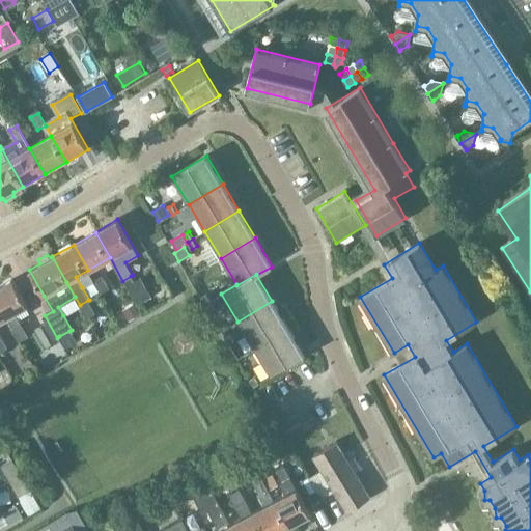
[(131,276),(122,281),(136,304),(141,301),(151,296),(140,277),(134,281),(131,276)]
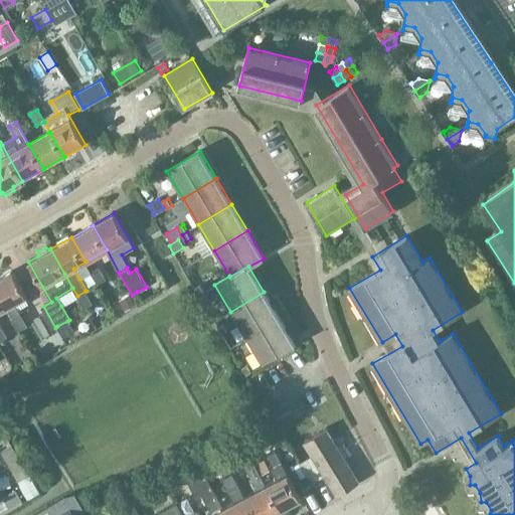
[(100,270),(92,274),(99,286),(107,282),(100,270)]
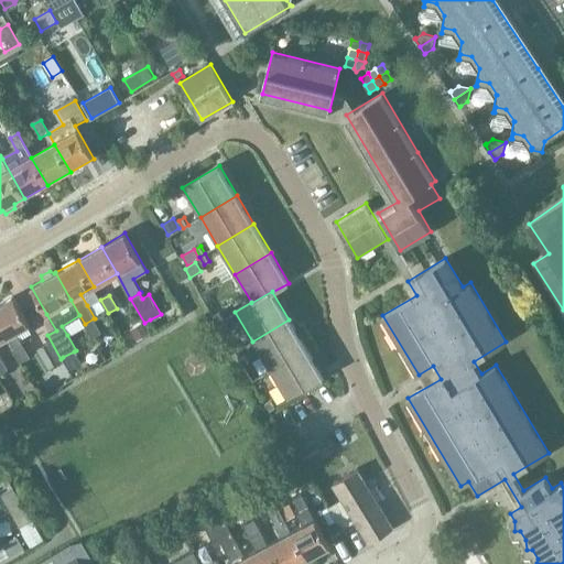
[(13,299),(0,306),(0,328),(6,338),(20,362),(30,357),(22,345),(15,333),(29,325),(13,299)]
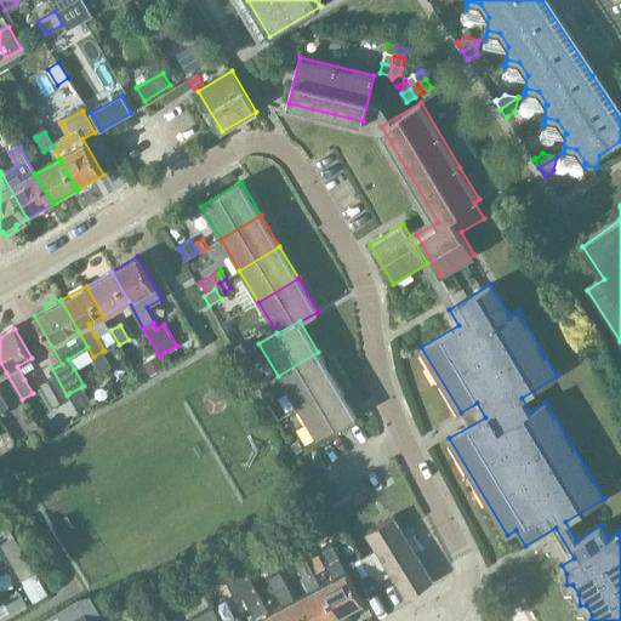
[(237,351),(241,359),(248,355),(243,347),(237,351)]
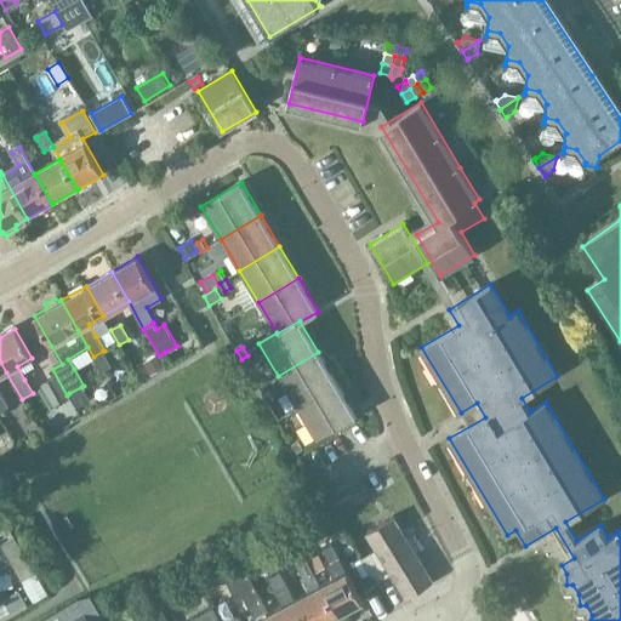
[(103,351),(93,357),(93,358),(101,369),(110,363),(103,351)]
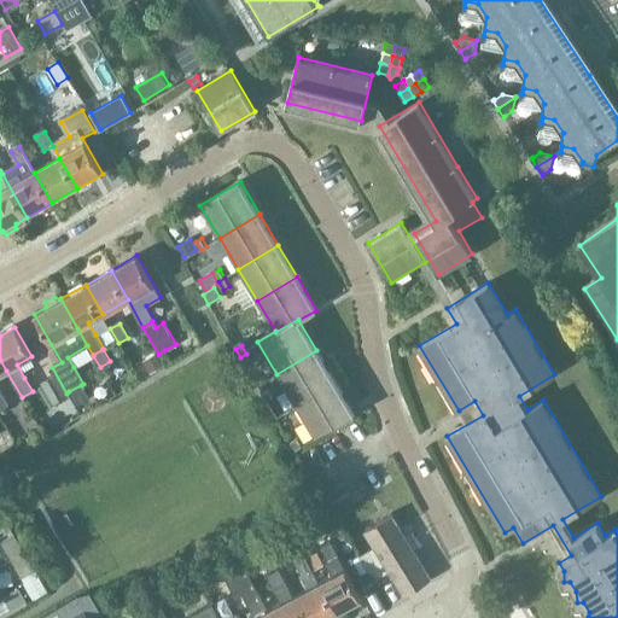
[(296,406),(336,382),(316,350),(277,374),(296,406)]
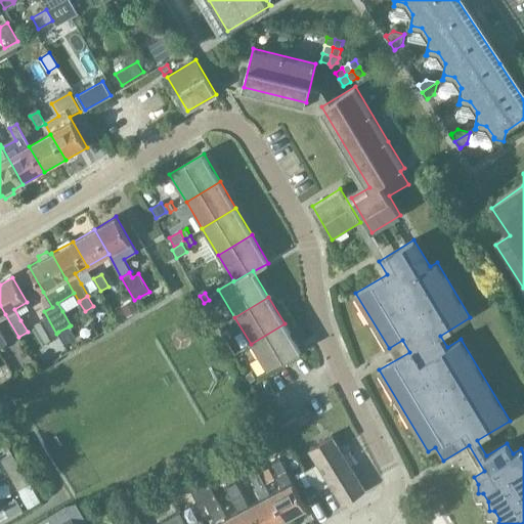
[(204,303),(208,310),(213,307),(209,300),(204,303)]
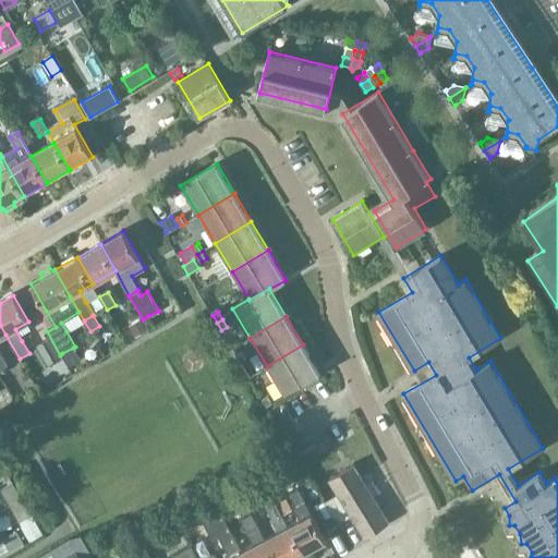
[(143,324),(133,329),(136,337),(147,330),(143,324)]
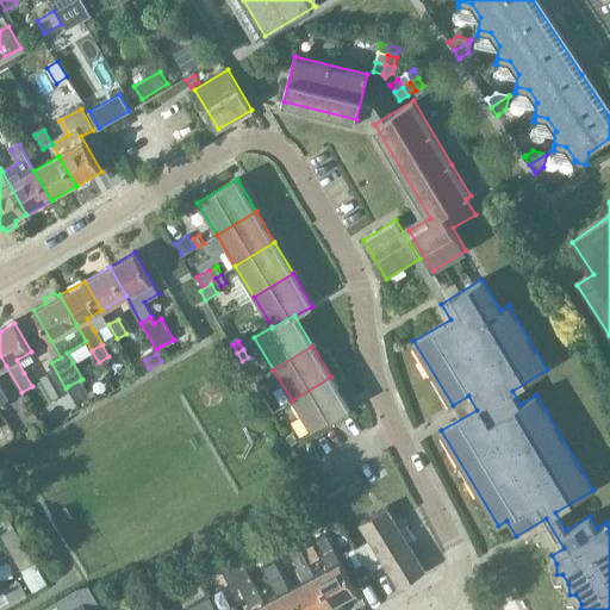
[(55,371),(41,379),(53,400),(67,392),(55,371)]
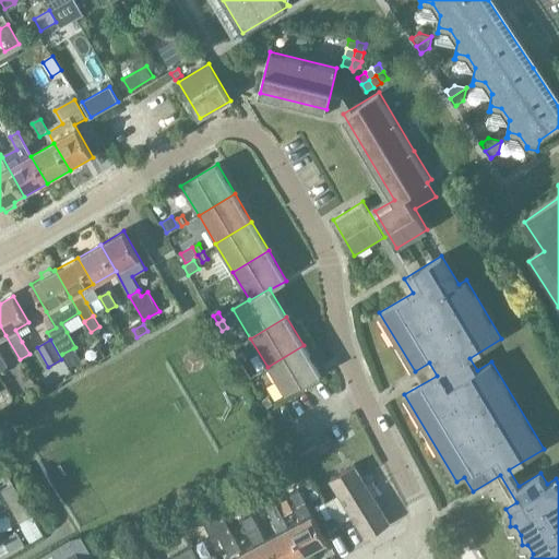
[(321,375),(304,345),(268,367),(285,396),(321,375)]
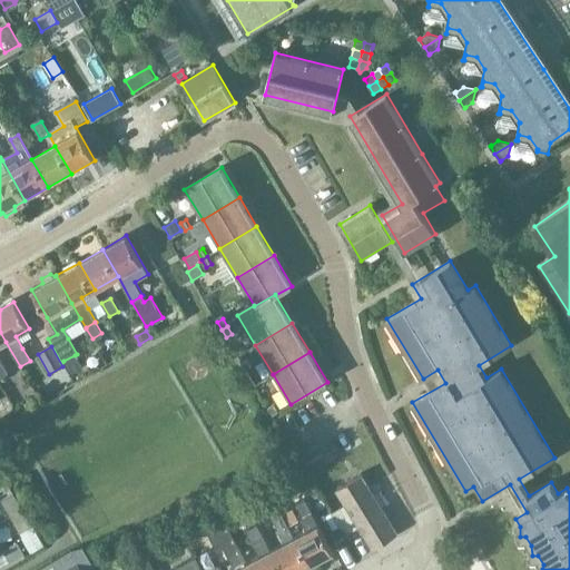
[(248,362),(243,365),(247,373),(253,370),(248,362)]
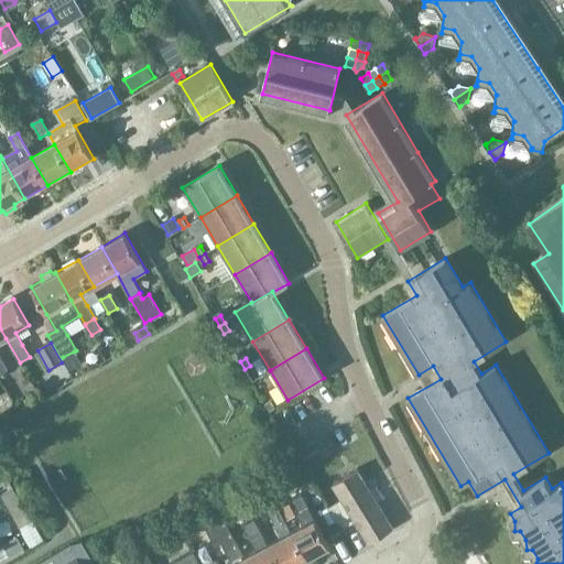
[(272,403),(267,405),(271,413),(277,411),(272,403)]
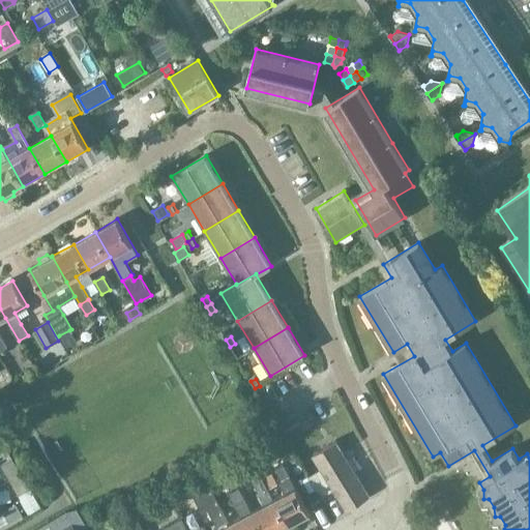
[(0,438),(0,437),(0,457),(8,452),(0,438)]
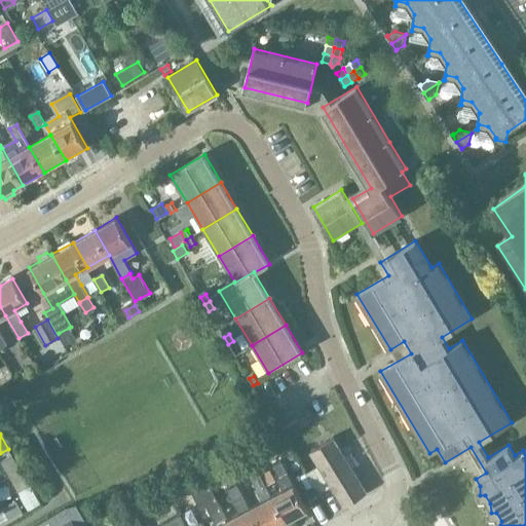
[(341,450),(333,437),(310,451),(318,463),(341,450)]
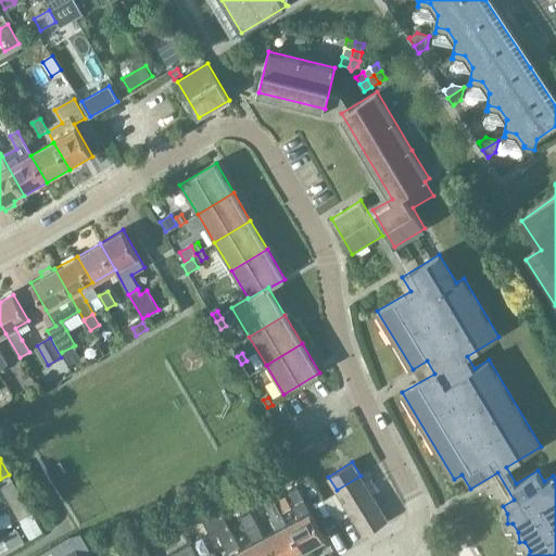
[(361,476),(337,490),(338,492),(351,514),(364,535),(371,531),(388,521),(389,520),(361,476)]
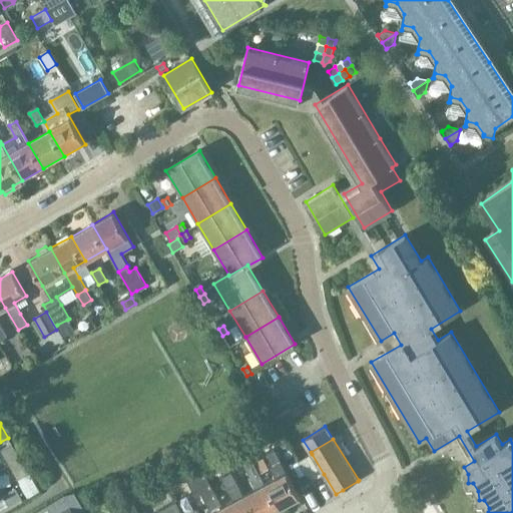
[(10,467),(21,460),(13,446),(2,452),(10,467)]
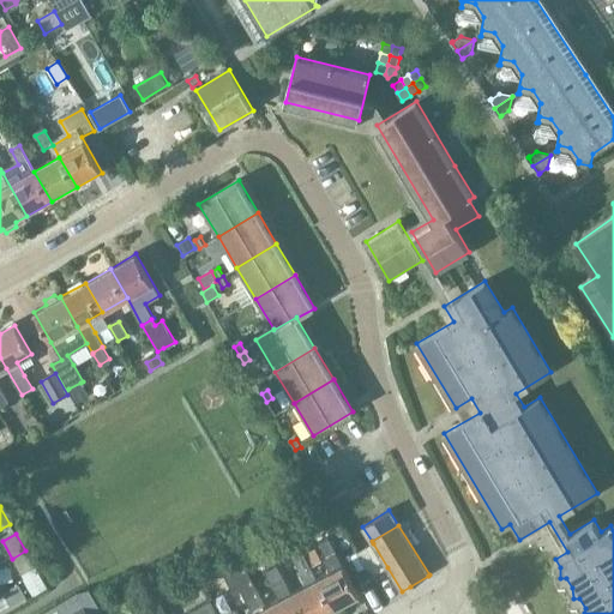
[(327,557),(324,559),(332,573),(318,581),(333,611),(360,597),(329,539),(320,543),(327,557)]
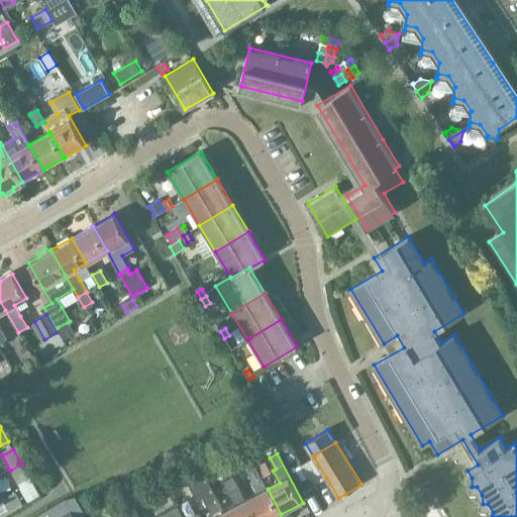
[(249,455),(242,459),(247,469),(254,464),(249,455)]
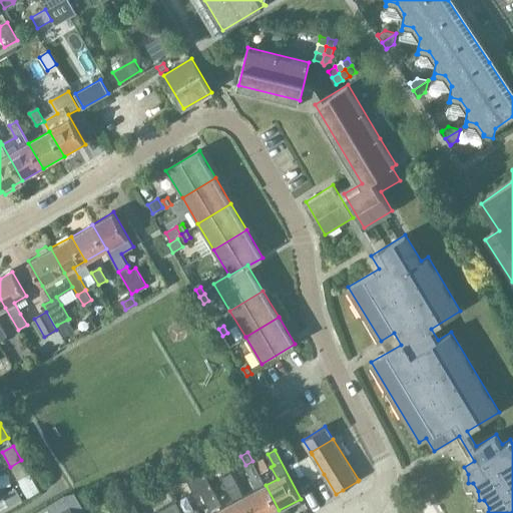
[(312,454),(299,461),(307,474),(312,481),(324,474),(312,454)]
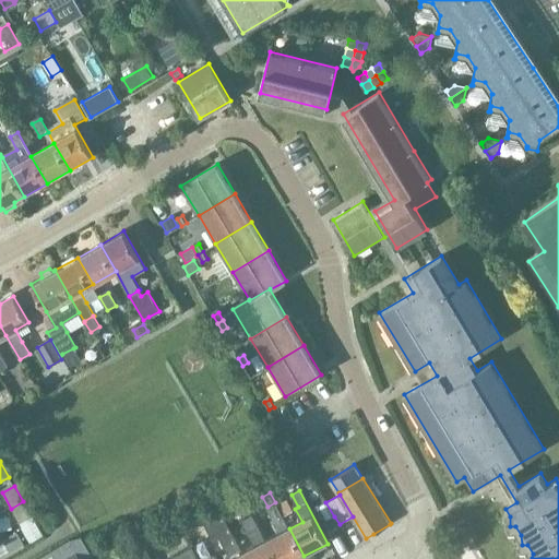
[(286,499),(276,504),(283,516),(293,510),(286,499)]
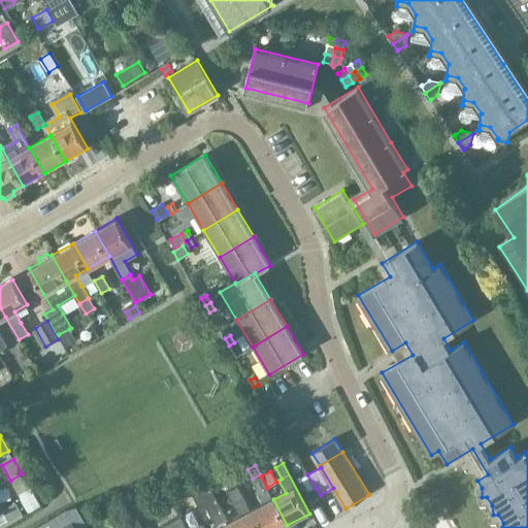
[(22,473),(10,481),(30,514),(41,506),(22,473)]
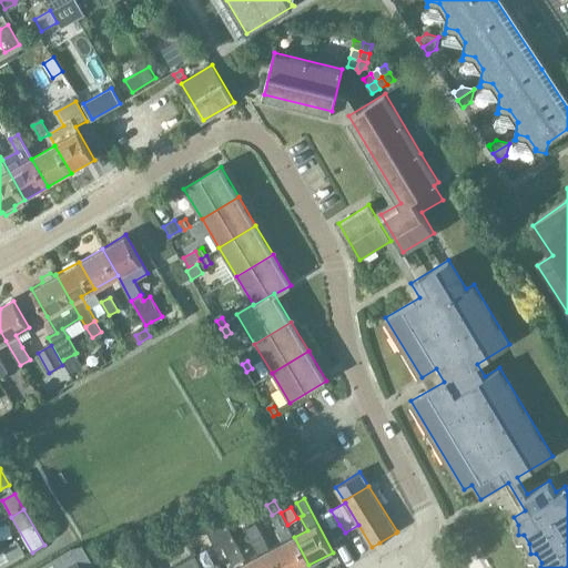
[(340,525),(331,510),(321,517),(328,530),(340,525)]
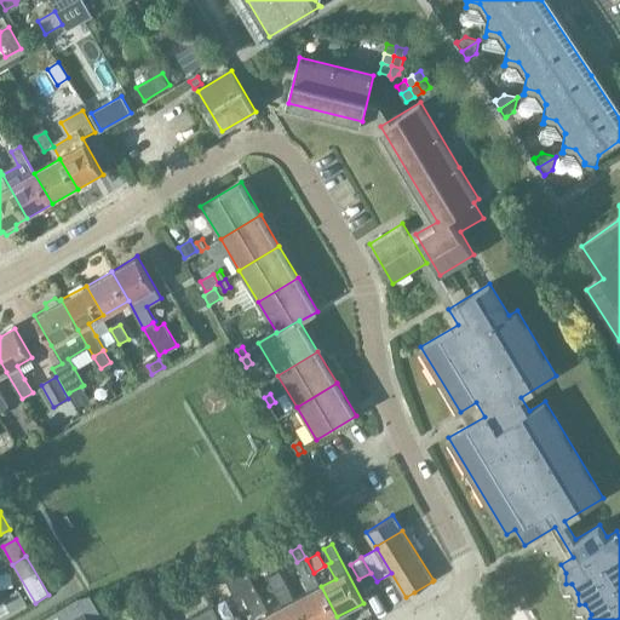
[(296,600),(305,619),(331,619),(337,616),(321,586),(314,573),(306,560),(298,563),(305,577),(302,578),(309,592),(296,600)]
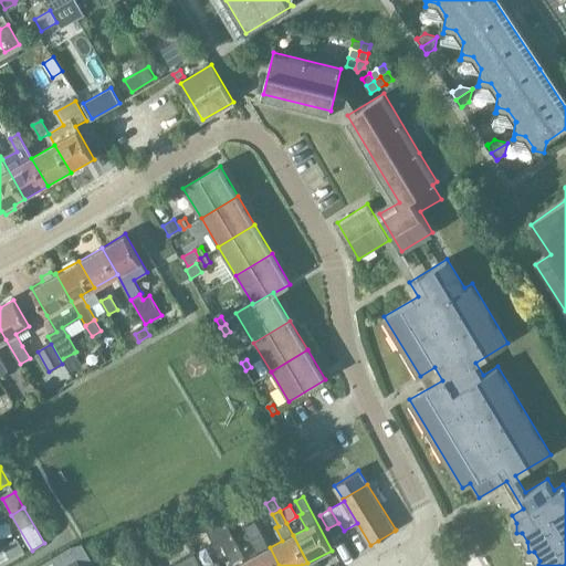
[(249,565),(245,559),(222,515),(205,525),(217,548),(223,545),(234,565),(233,565),(218,565),(216,565),(249,565)]
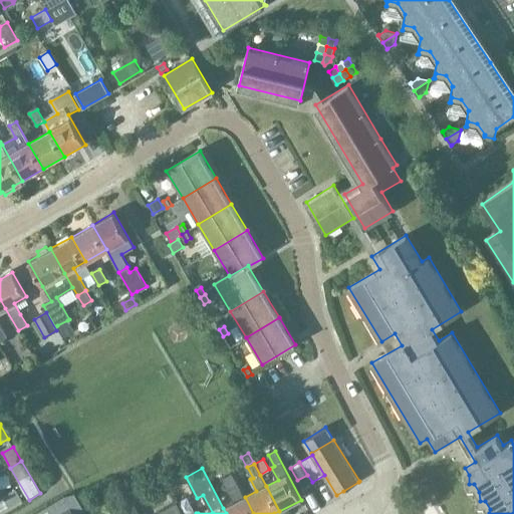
[(232,474),(222,479),(235,502),(223,508),(226,513),(253,513),(245,497),(232,474)]
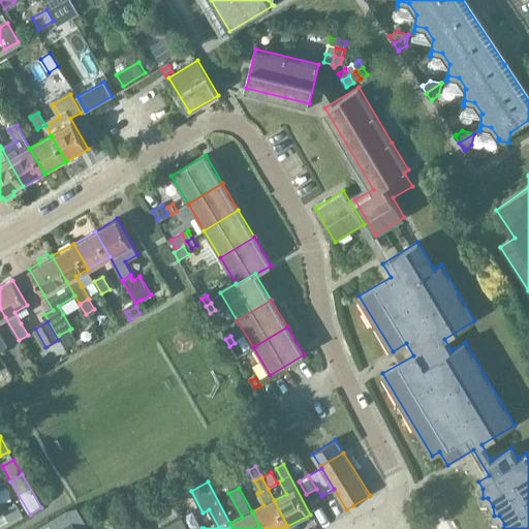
[(187,528),(182,520),(163,528),(187,528)]
